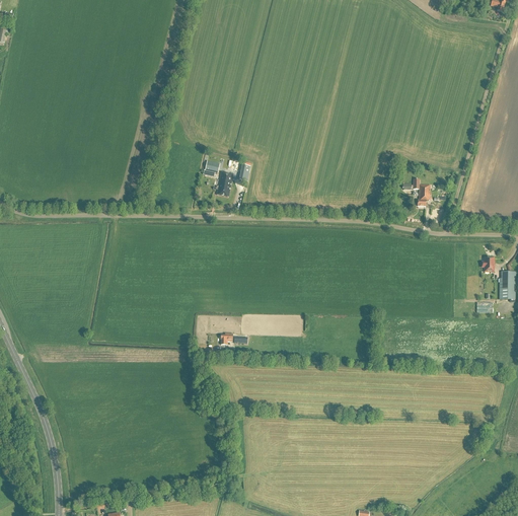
[(502,7),(504,0),(500,0),(491,0),(490,4),(494,5),(494,4),(497,5),(496,8),(501,10),(502,7)]
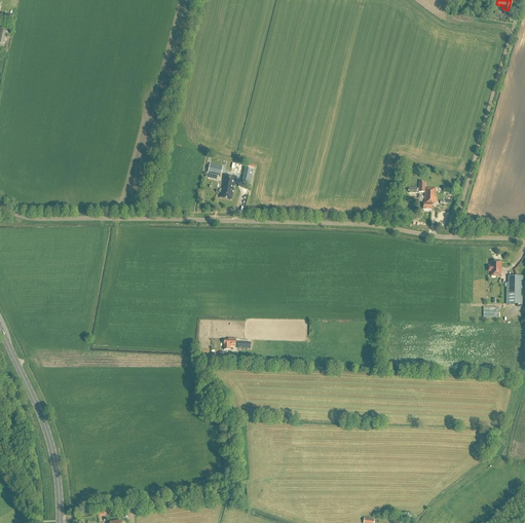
[(7,34),(8,29),(6,29),(6,30),(4,29),(5,26),(0,25),(0,28),(0,43),(3,44),(5,34),(7,34)]
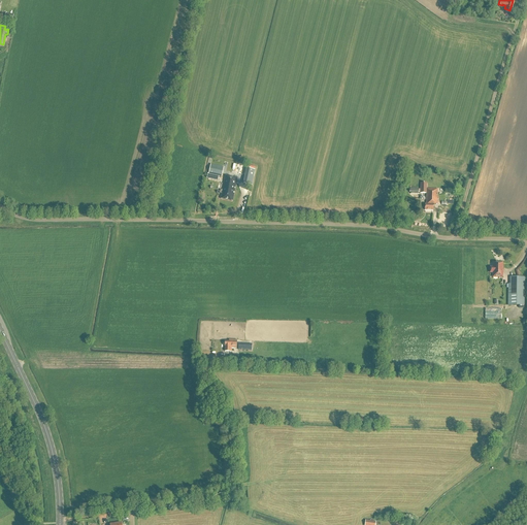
[(222,165),(210,162),(208,171),(220,174),(222,165)]
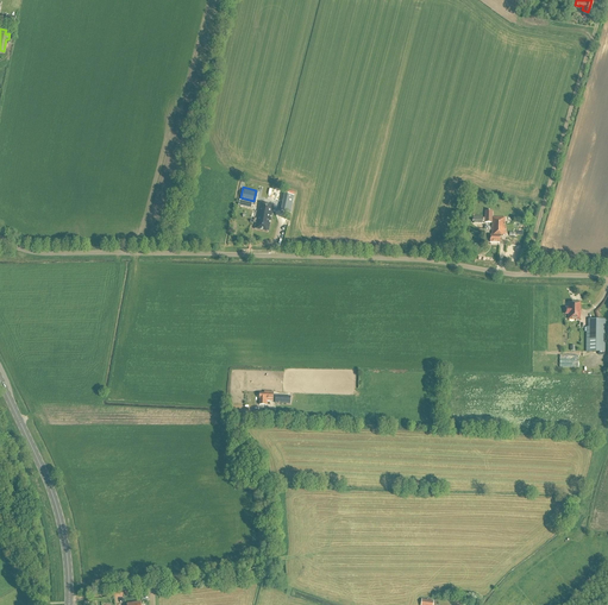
[(289,210),(293,193),(283,191),(280,208),(289,210)]
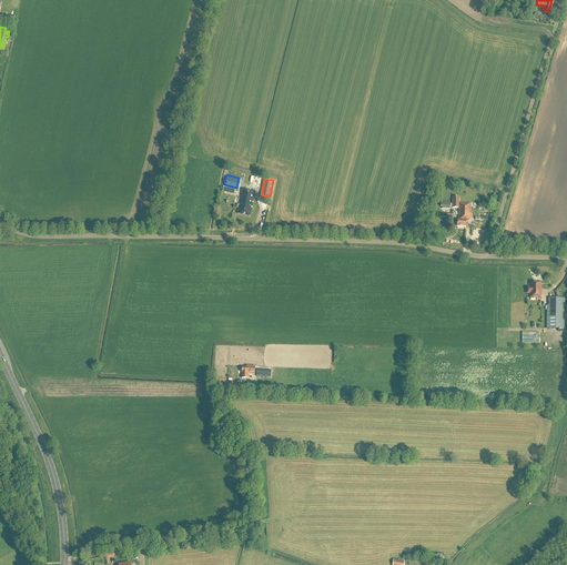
[(254,188),(241,185),(235,211),(249,214),(254,188)]
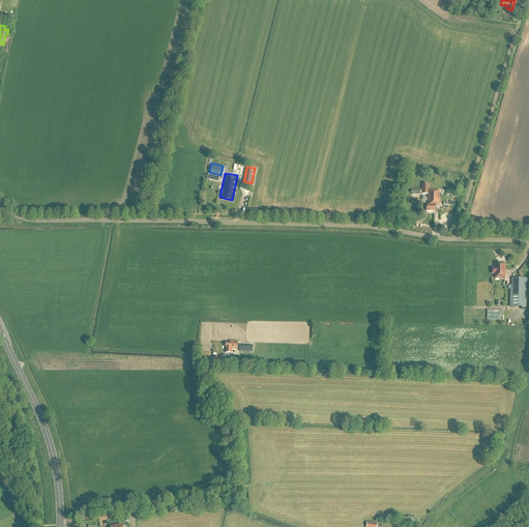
[(420,192),(428,192),(427,202),(425,202),(425,209),(434,209),(434,203),(438,203),(438,187),(427,186),(428,181),(420,181),(420,186),(410,186),(410,192),(411,192),(411,193),(418,193),(418,191),(420,191),(420,192)]
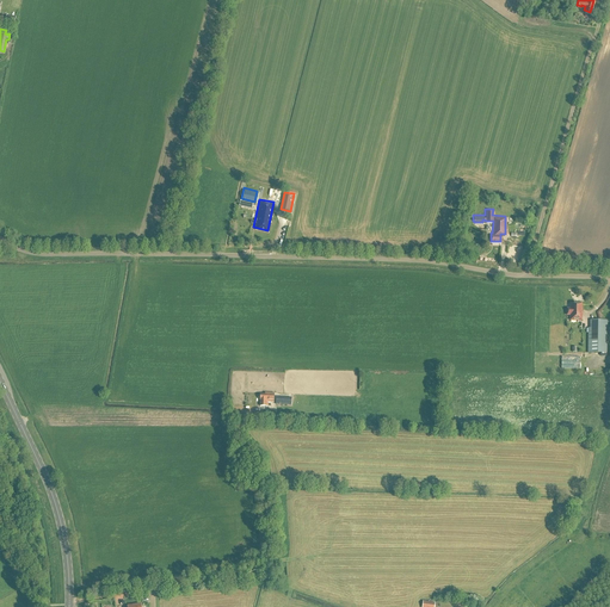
[(570,307),(566,307),(566,313),(570,313),(570,317),(580,317),(580,301),(570,301),(570,307)]
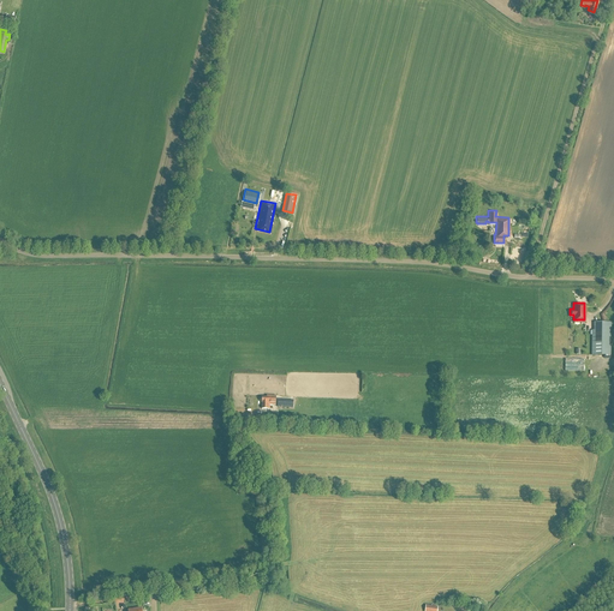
[(590,352),(609,353),(610,321),(592,319),(592,328),(591,328),(590,352)]
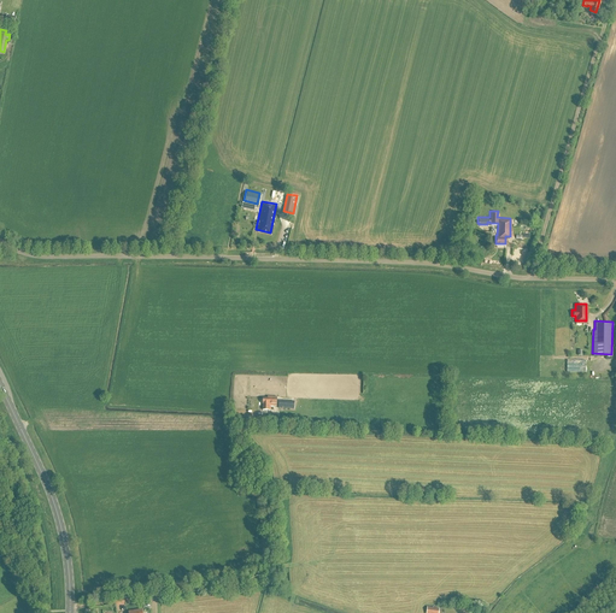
[(586,369),(586,355),(567,355),(567,369),(586,369)]
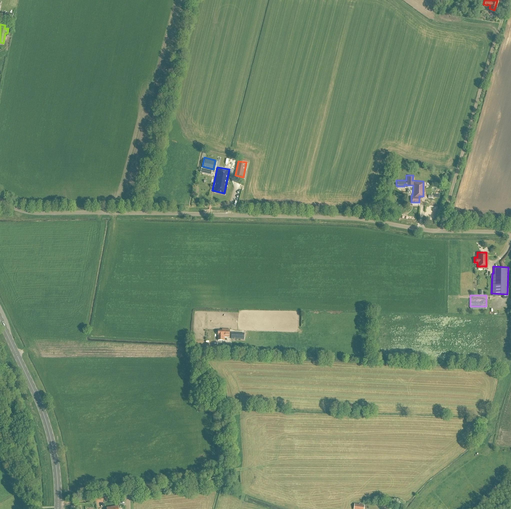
[(221,327),(221,328),(217,328),(217,338),(223,338),(223,335),(228,335),(228,327),(221,327)]
